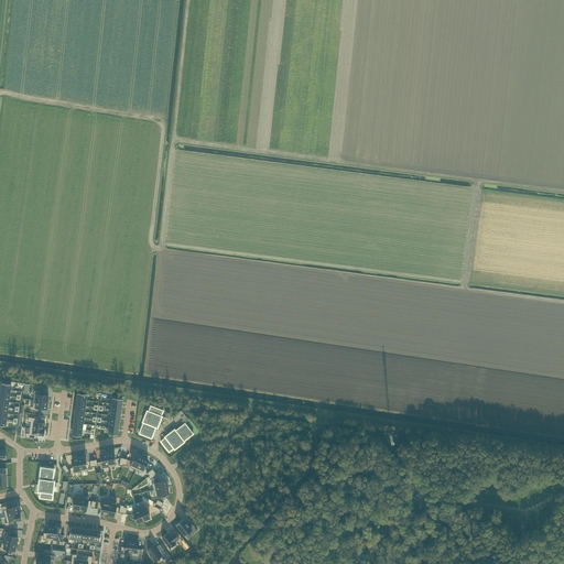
[(33,389),(33,394),(38,394),(36,400),(49,402),(49,399),(49,396),(42,394),(42,391),(33,389)]
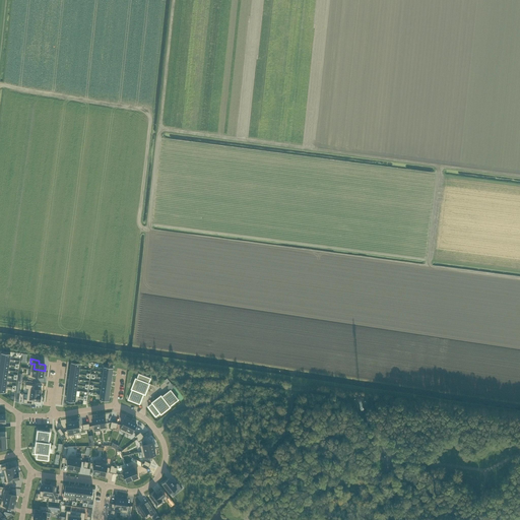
[(28,374),(28,378),(37,379),(37,376),(44,377),(44,374),(45,374),(45,371),(34,369),(33,375),(28,374)]
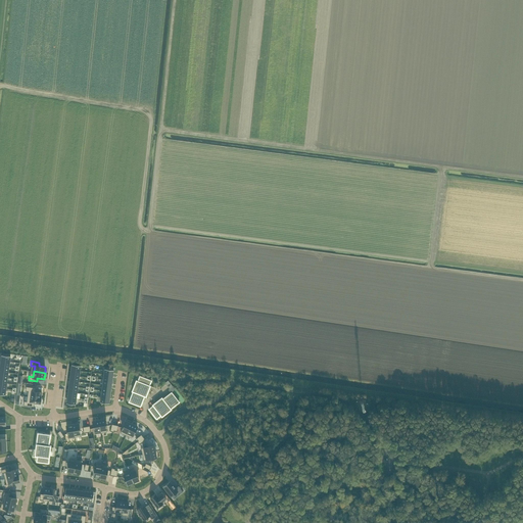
[(149,385),(151,380),(140,376),(138,381),(136,380),(132,391),(133,391),(129,401),(141,407),(144,396),(146,396),(150,386),(149,385)]
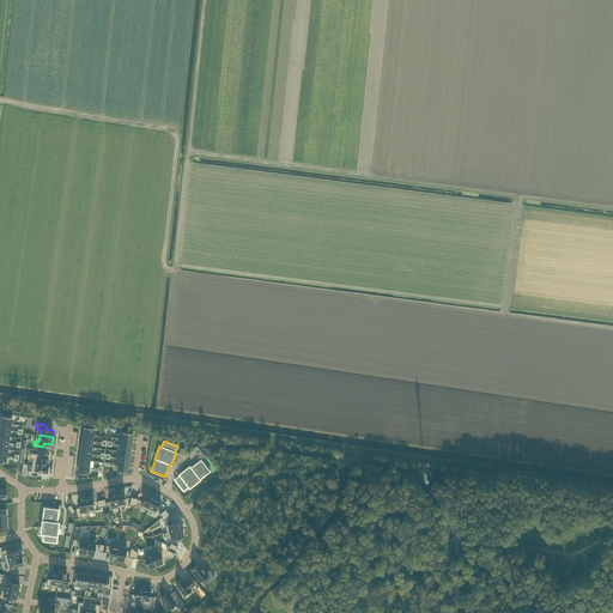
[(30,453),(30,457),(34,459),(32,465),(48,467),(49,460),(42,459),(42,455),(30,453)]
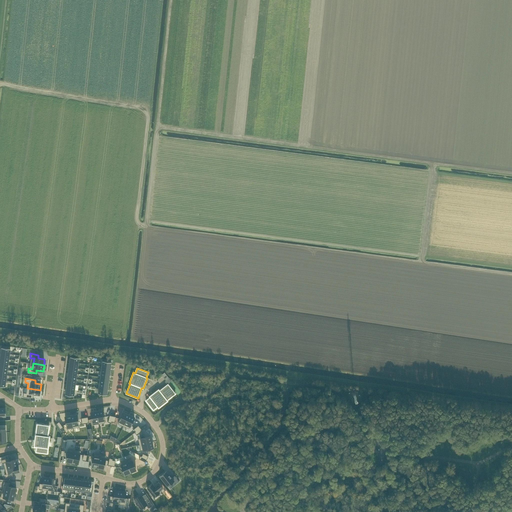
[(175,393),(168,384),(159,390),(158,389),(149,396),(150,397),(146,400),(153,410),(157,407),(158,408),(167,401),(167,400),(175,393)]
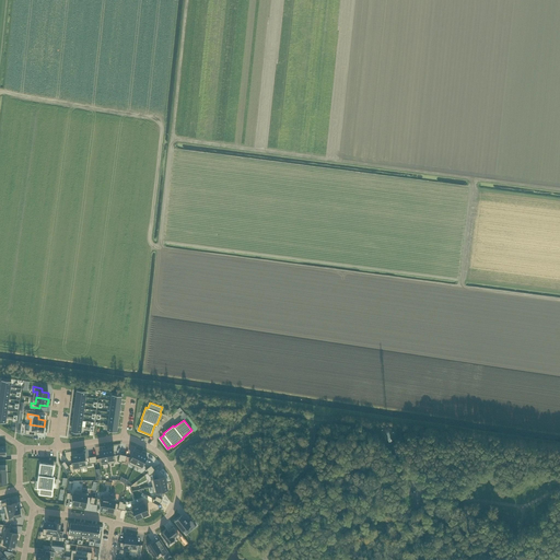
[(26,429),(25,434),(36,435),(36,431),(43,432),(44,427),(30,424),(28,430),(26,429)]
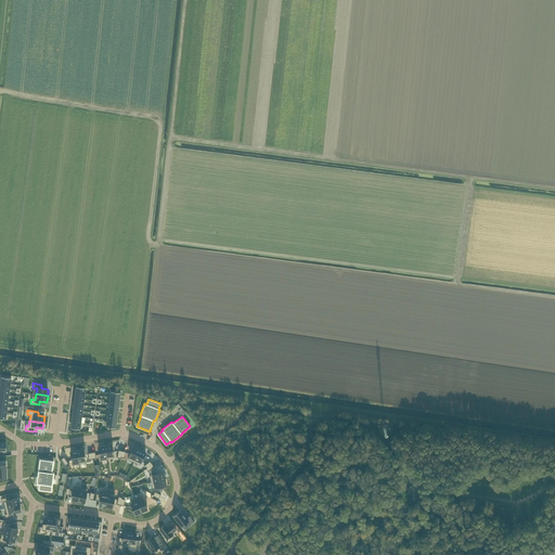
[(111,444),(104,446),(107,460),(114,459),(111,444)]
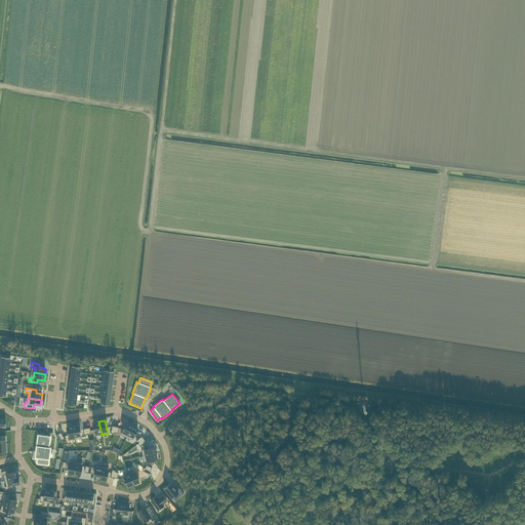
[(98,421),(93,422),(95,436),(102,435),(98,421)]
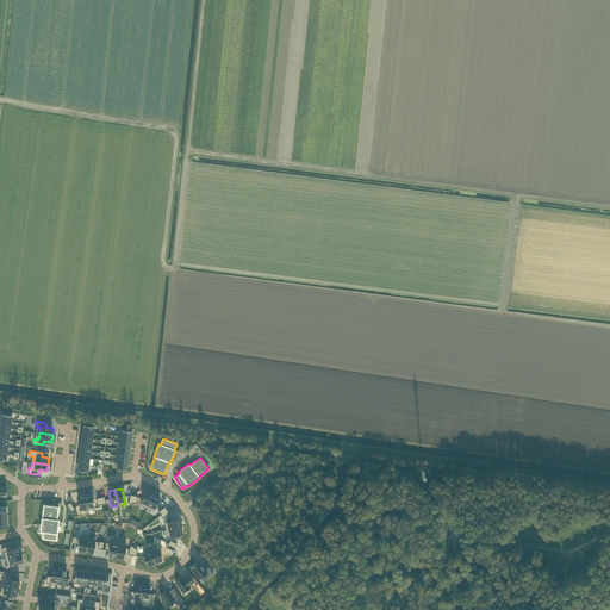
[(148,491),(141,504),(147,508),(154,493),(148,491)]
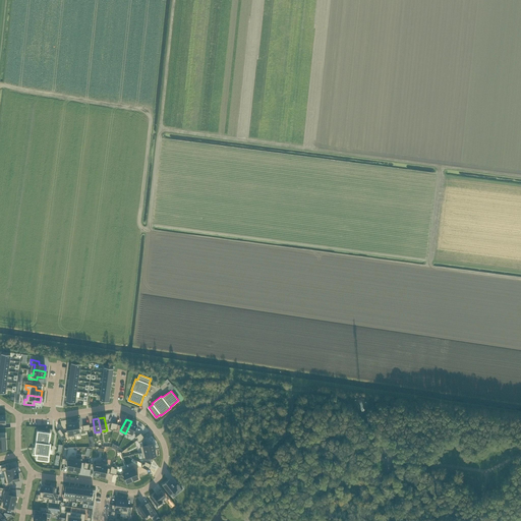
[(78,421),(72,422),(74,436),(80,435),(78,421)]
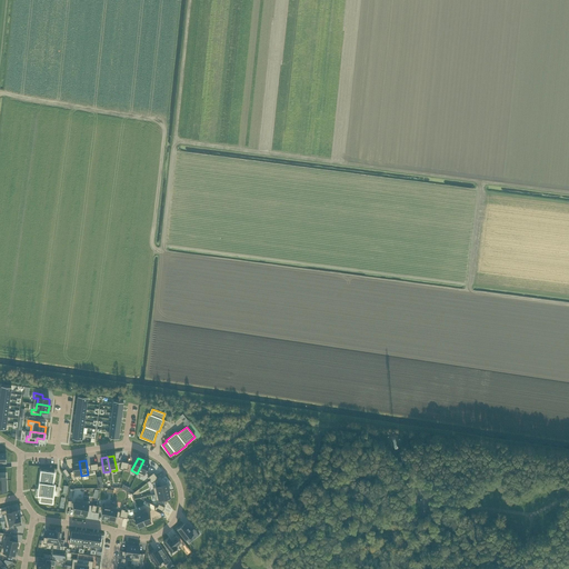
[(143,460),(137,473),(143,477),(149,463),(143,460)]
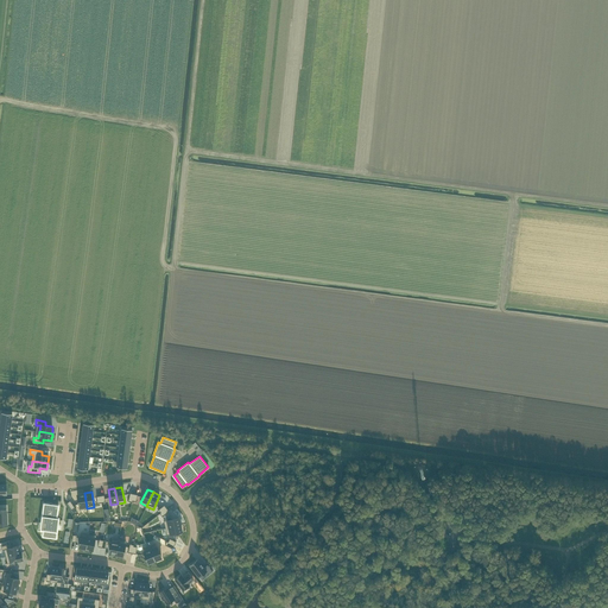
[(84,493),(77,494),(80,510),(87,508),(84,493)]
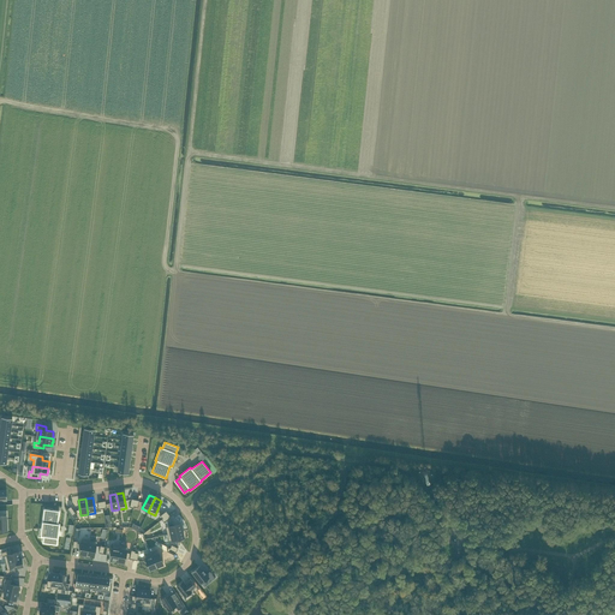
[(57,544),(60,524),(58,524),(59,511),(45,508),(42,529),(45,529),(43,542),(57,544)]
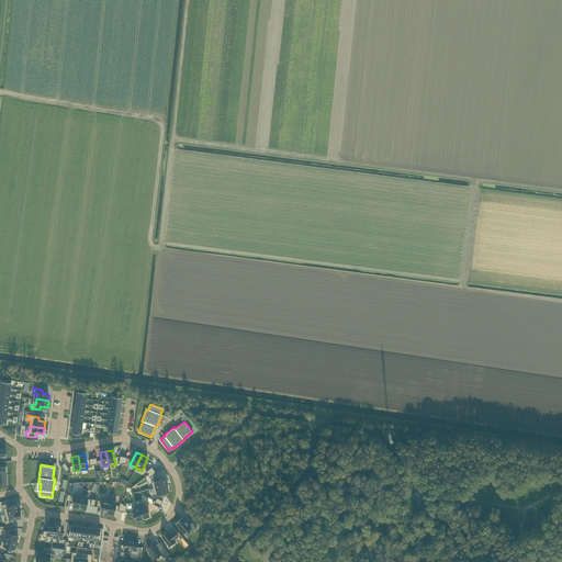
[(156,473),(152,476),(153,482),(152,482),(153,487),(167,484),(166,479),(157,480),(156,473)]
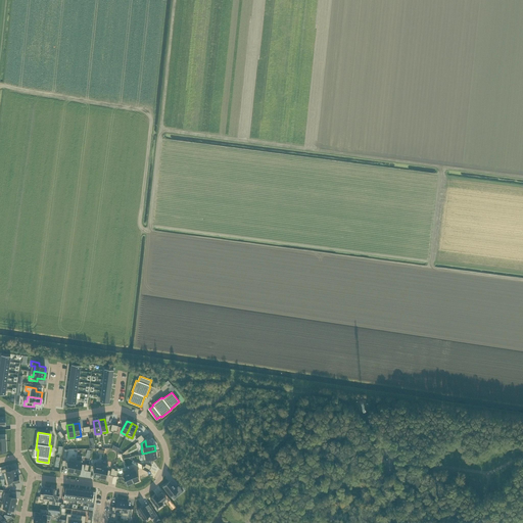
[(155,450),(142,454),(144,460),(156,457),(155,450)]
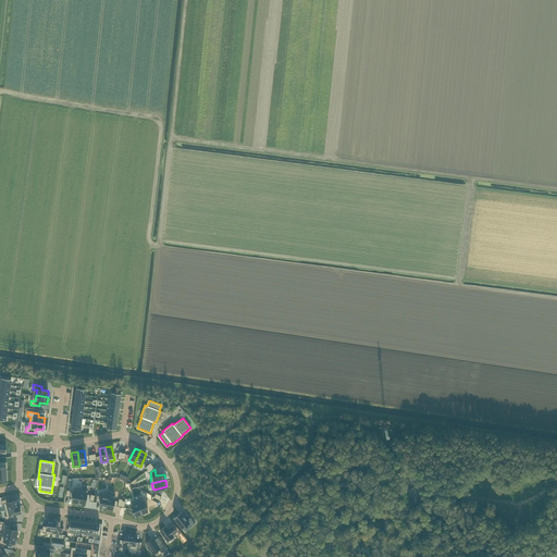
[(75,487),(72,502),(78,503),(82,489),(81,489),(75,487)]
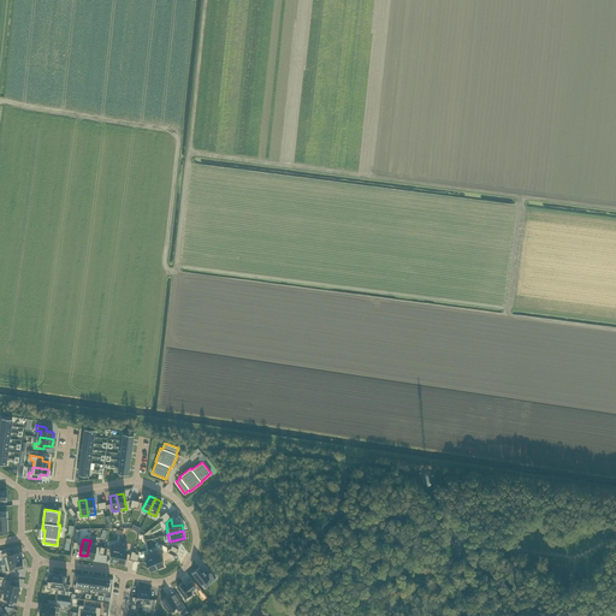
[(90,540),(87,556),(94,557),(96,542),(90,540)]
